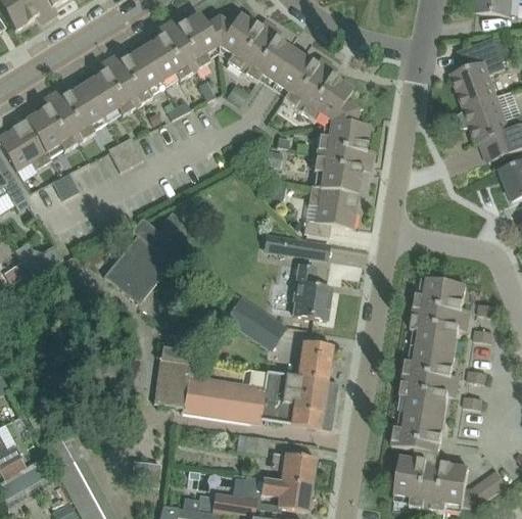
[(0,0),(0,5),(15,31),(36,17),(37,13),(33,7),(39,4),(36,0),(0,0)]
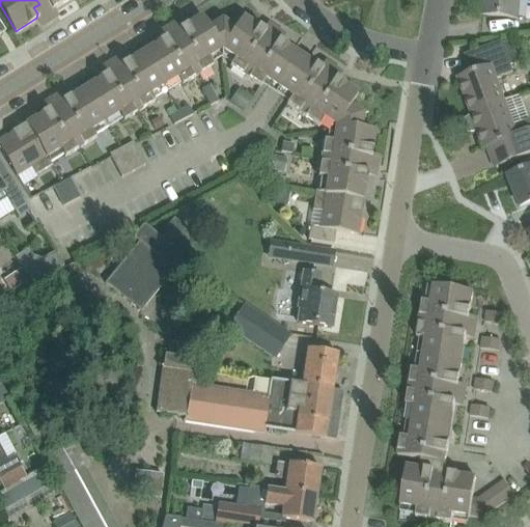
[(485,0),(484,11),(517,15),(518,0),(485,0)]
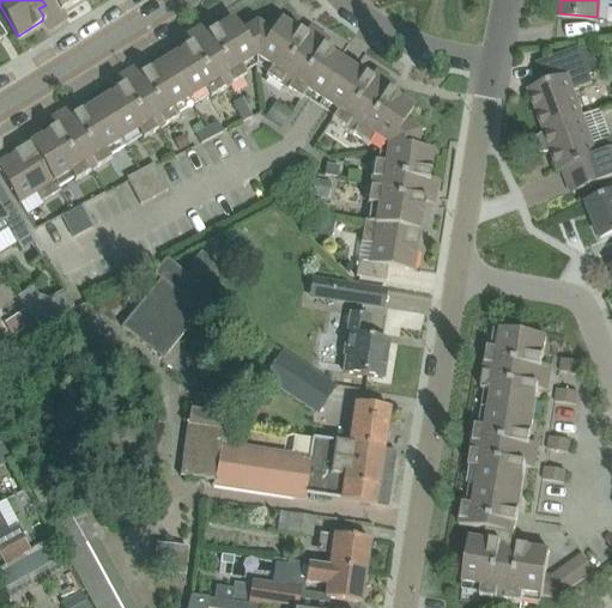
[(246,70),(256,62),(258,20),(256,20),(256,29),(247,35),(234,14),(210,30),(208,35),(213,42),(206,47),(229,84),(247,73),(246,70)]
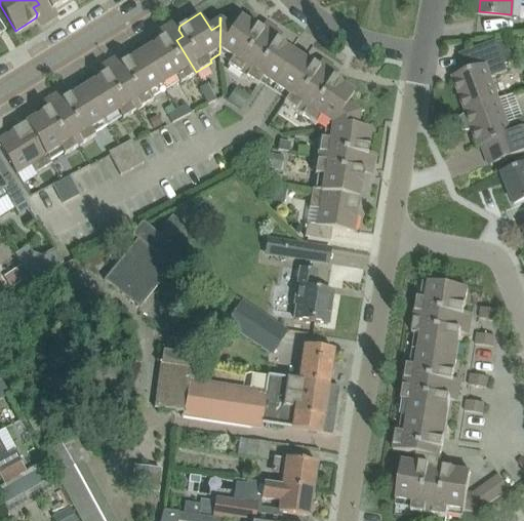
[(228,63),(243,73),(264,42),(257,38),(262,31),(262,27),(241,13),(230,30),(222,23),(222,17),(220,17),(219,53),(230,61),(228,63)]
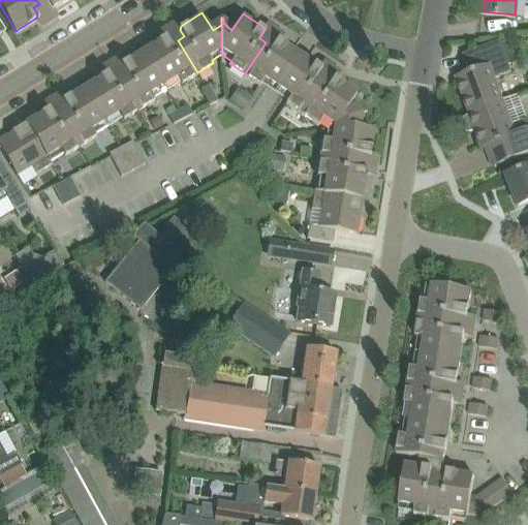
[(182,82),(197,72),(178,40),(172,44),(167,37),(163,37),(144,49),(163,83),(178,73),(182,82)]
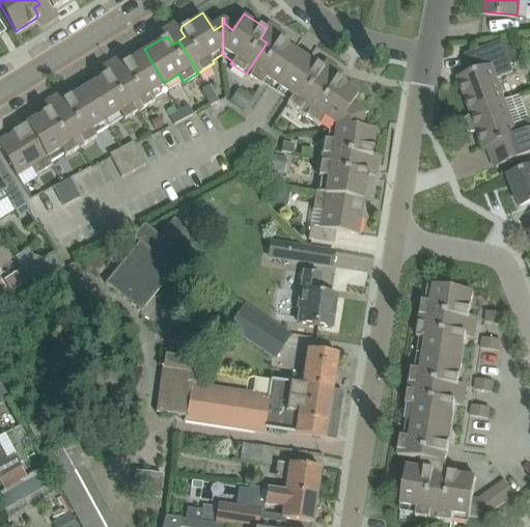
[(273,47),(267,43),(246,74),(261,84),(262,81),(276,90),(301,52),(279,37),(273,47)]
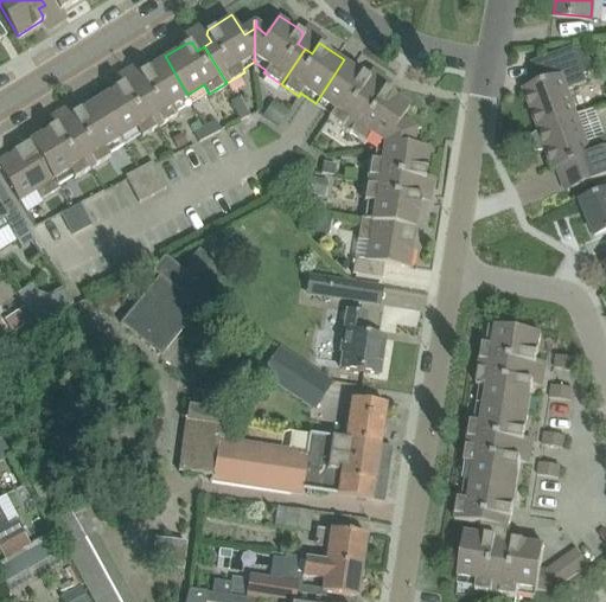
[(525,88),(540,126),(578,113),(568,87),(588,79),(575,44),(554,51),(531,59),(533,61),(540,58),(548,79),(525,88)]
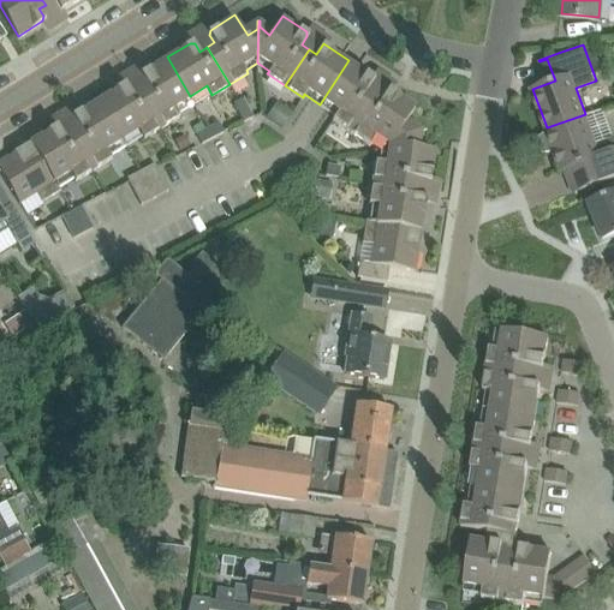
[(174,106),(190,96),(167,57),(143,71),(142,76),(147,84),(139,89),(162,126),(180,114),(174,106)]
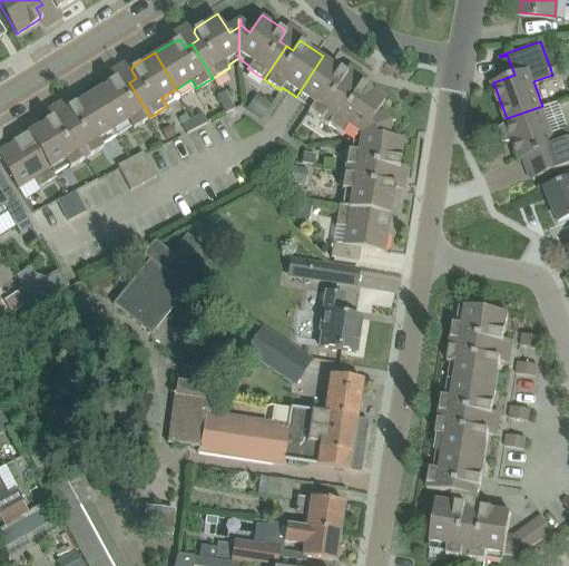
[(308,109),(325,119),(347,86),(341,81),(347,72),(323,56),(296,97),(311,106),(308,109)]
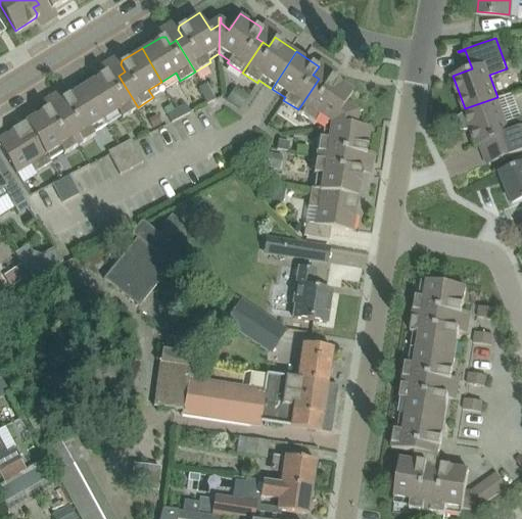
[(123,116),(138,107),(119,76),(112,80),(108,73),(104,72),(84,84),(103,118),(117,108),(123,116)]
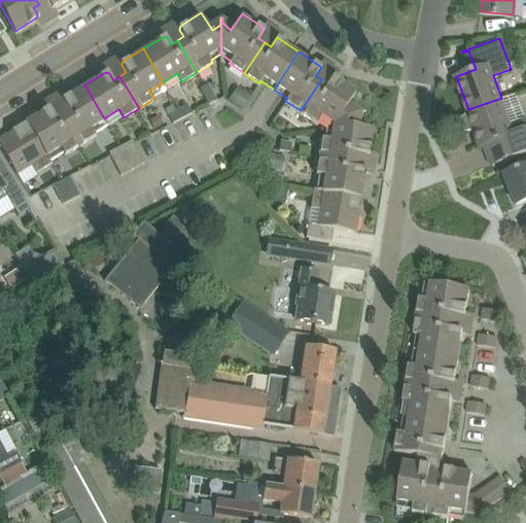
[(327,84),(321,79),(301,110),(316,120),(317,118),(327,125),(354,113),(345,107),(356,91),(336,76),(331,77),(327,84)]
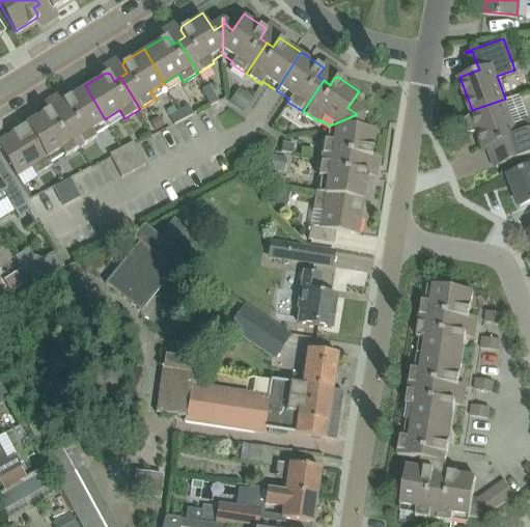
[(202,86),(211,103),(219,99),(211,82),(202,86)]
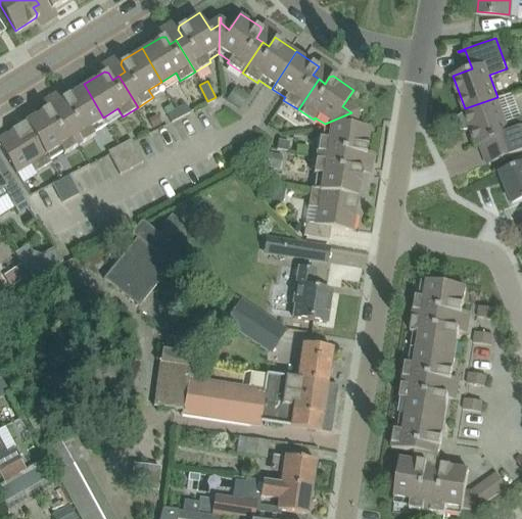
[(90,126),(103,118),(84,84),(63,96),(62,100),(66,107),(60,111),(80,143),(95,133),(90,126)]
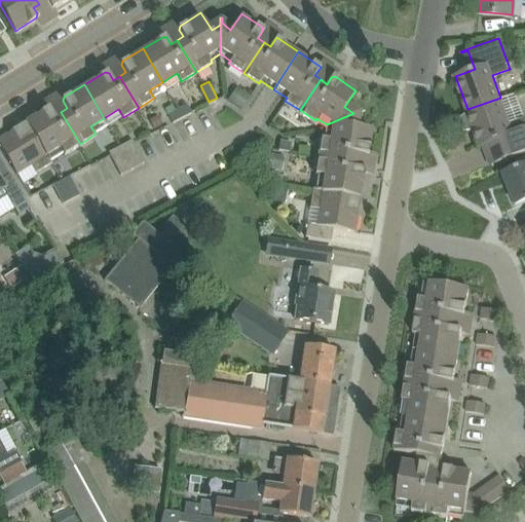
[(510,120),(500,98),(467,109),(469,112),(459,118),(463,128),(475,127),(481,145),(483,144),(490,163),(502,159),(511,156),(524,150),(524,115),(510,120)]
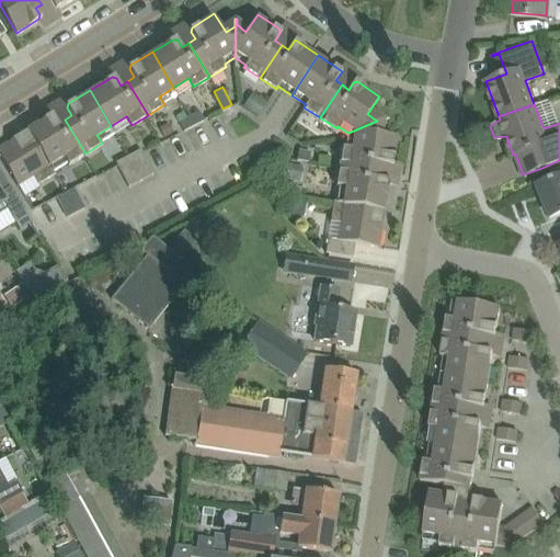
[(190,114),(195,123),(205,118),(200,110),(190,114)]
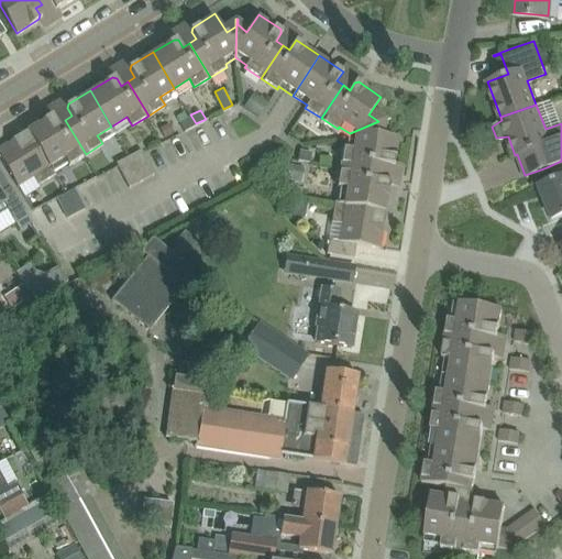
[(180,120),(186,129),(196,123),(190,114),(180,120)]
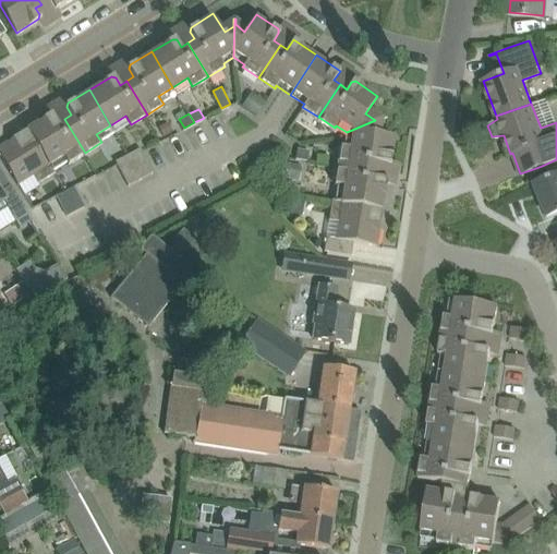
[(27,128),(53,171),(56,170),(50,161),(63,154),(69,163),(85,153),(64,119),(58,122),(53,116),(49,115),(27,128)]
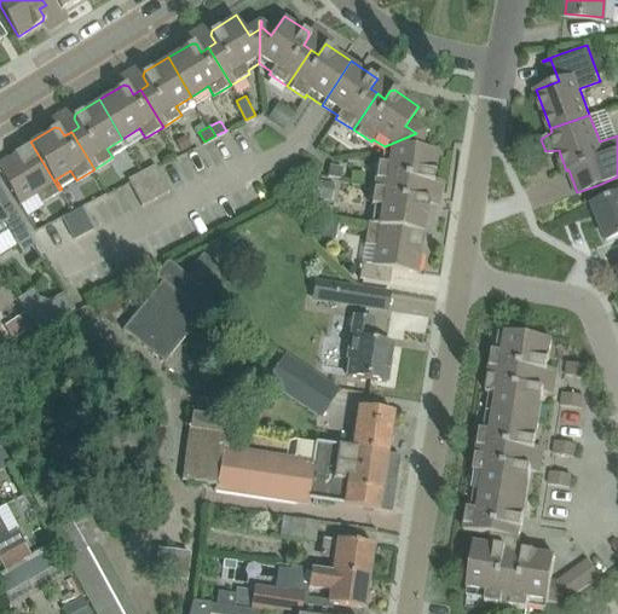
[(379,160),(374,189),(417,196),(420,179),(429,180),(433,178),(438,150),(415,146),(416,133),(385,146),(382,161),(379,160)]
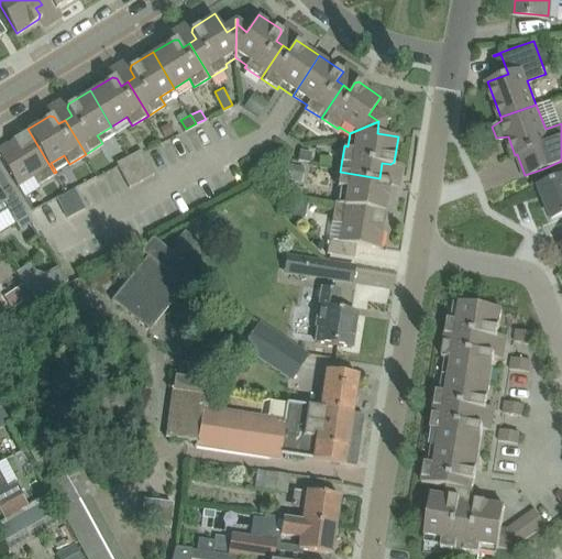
[(39,183),(54,173),(28,129),(0,145),(0,154),(18,184),(33,174),(39,183)]
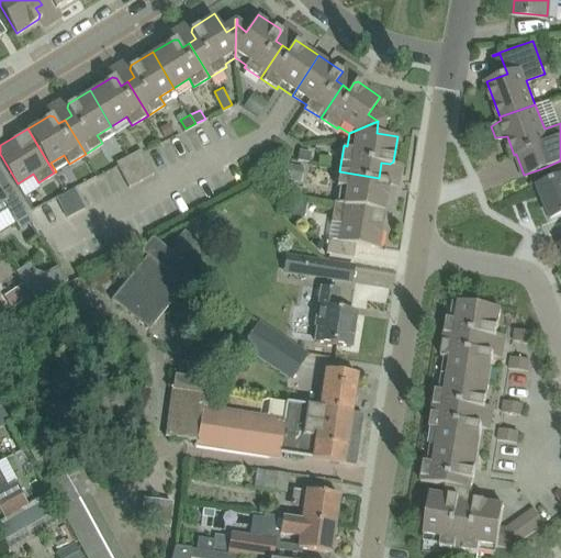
[(142,147),(128,154),(142,178),(154,173),(142,147)]
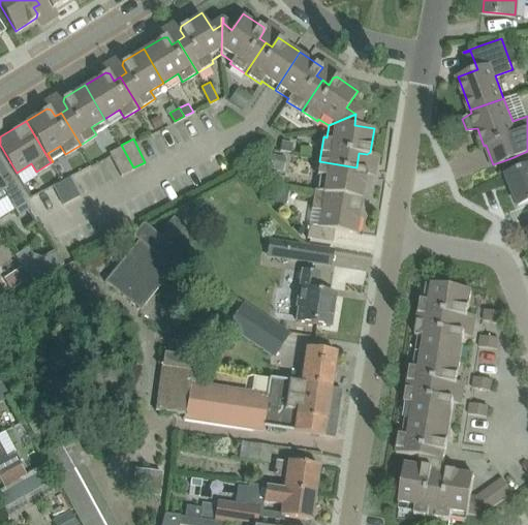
[(293,141),(282,139),(281,148),(291,150),(293,141)]
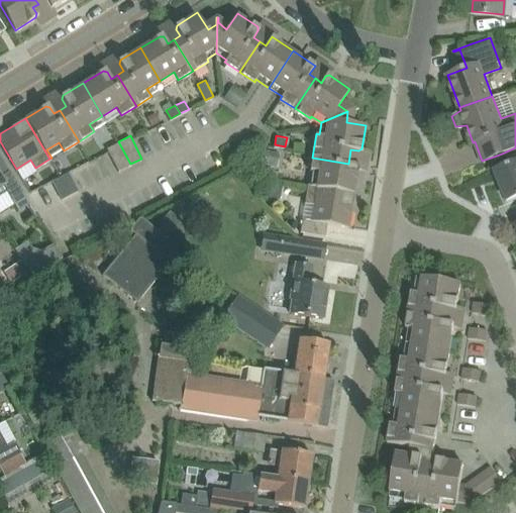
[(107,147),(109,149),(119,170),(130,164),(118,141),(107,147)]
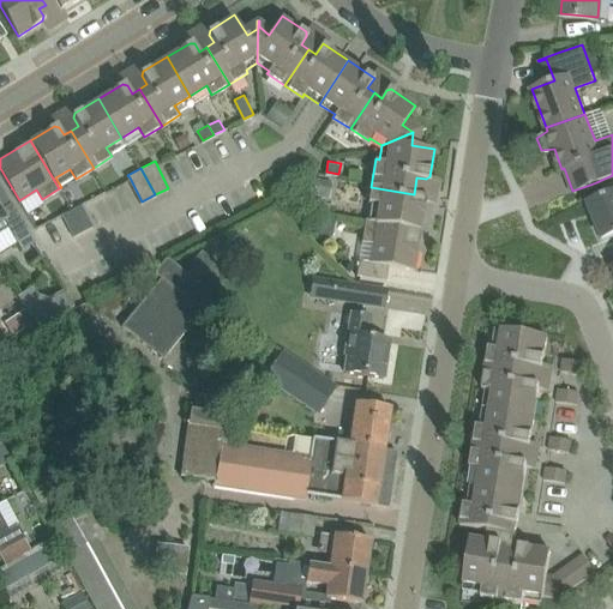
[(608,194),(589,202),(604,237),(612,233),(612,181),(605,186),(608,194)]
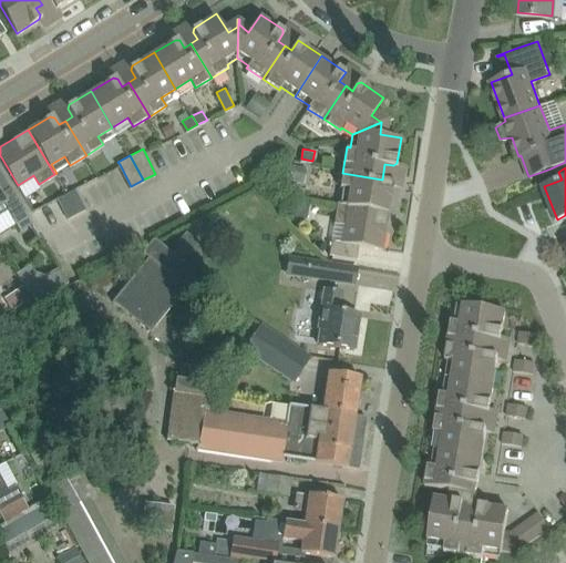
[(382,181),(382,180),(342,173),(341,185),(350,186),(348,202),(338,201),(336,216),(387,225),(393,185),(391,182),(382,181)]
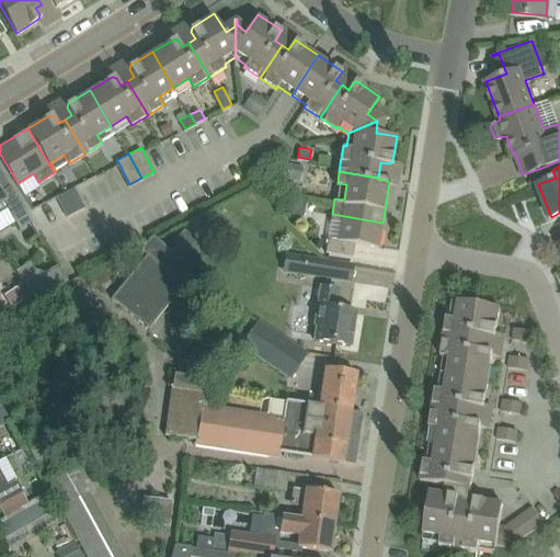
[(297,180),(287,179),(286,190),(296,192),(297,180)]
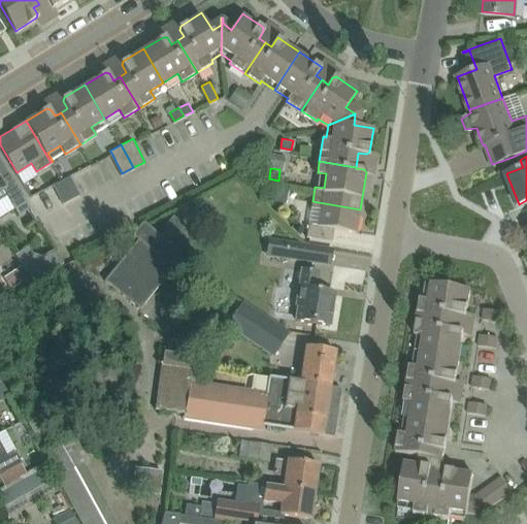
[(0,198),(7,195),(12,202),(15,207),(19,214),(31,206),(24,195),(10,173),(0,178),(0,198)]
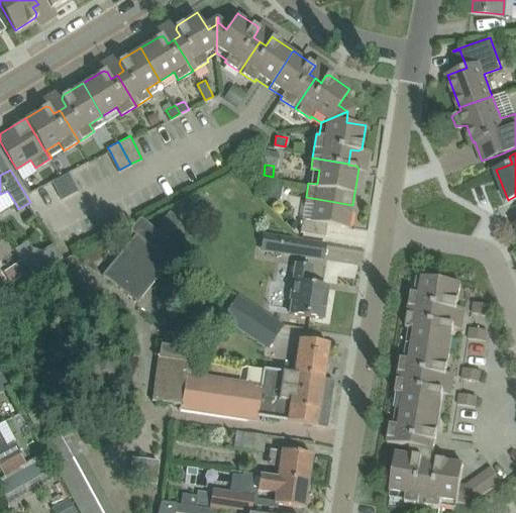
[(69,171),(61,175),(71,193),(79,189),(69,171)]
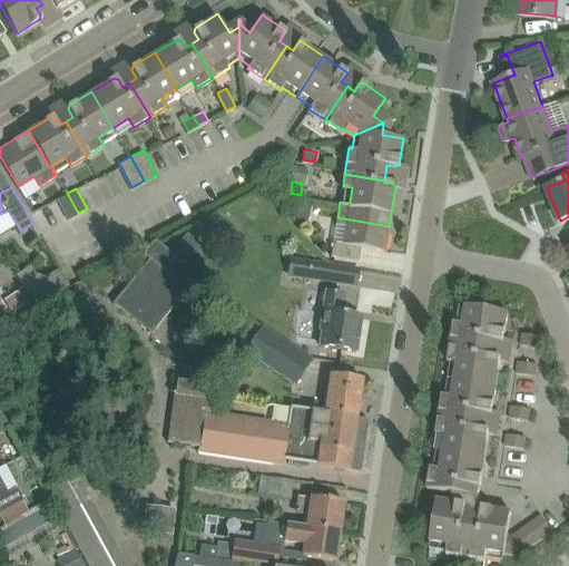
[(78,213),(67,193),(58,197),(69,217),(78,213)]
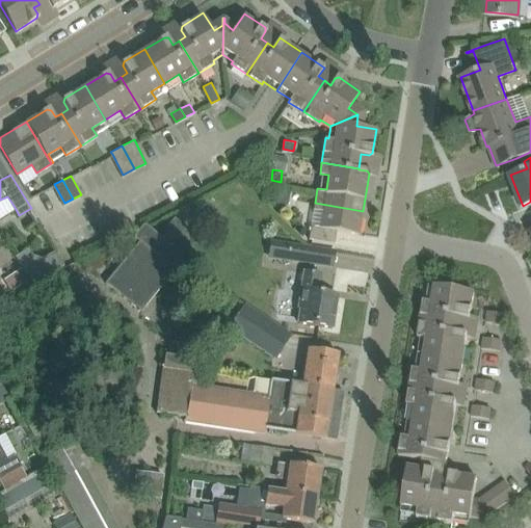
[(276,198),(289,200),(290,190),(279,188),(277,191),(276,198)]
